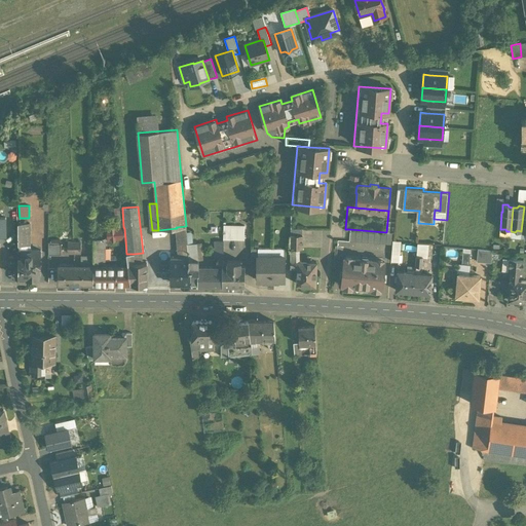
[(19,246),(30,246),(30,224),(17,224),(19,246)]
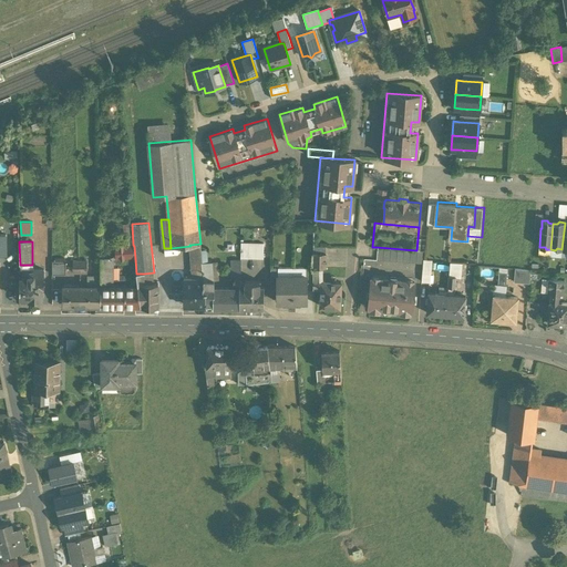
[(264,243),(240,243),(240,258),(263,258),(264,243)]
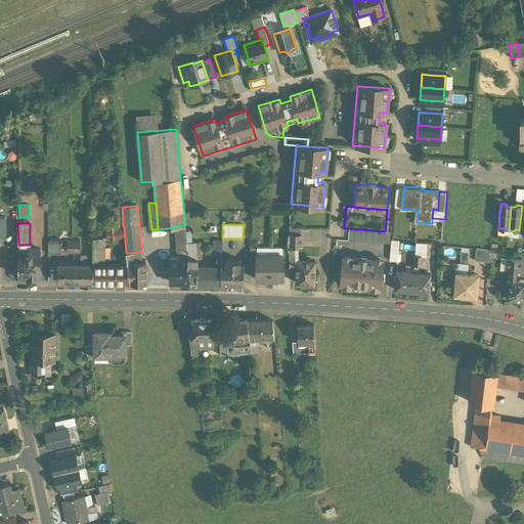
[(185,225),(175,226),(176,227),(178,257),(187,256),(186,243),(185,225)]
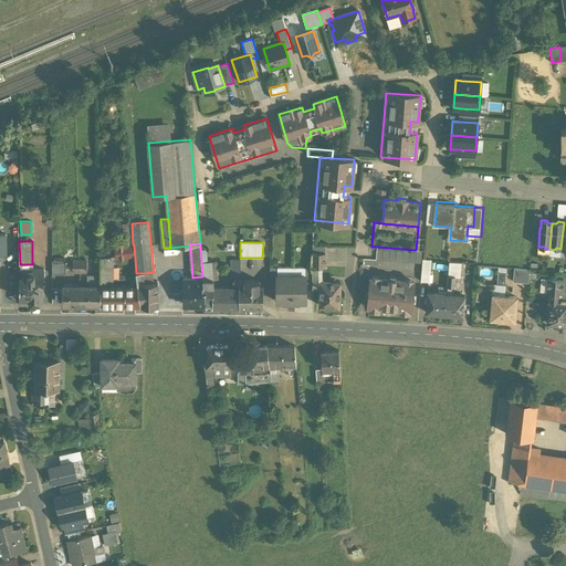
[(134,245),(115,247),(115,258),(119,258),(135,258),(134,245)]
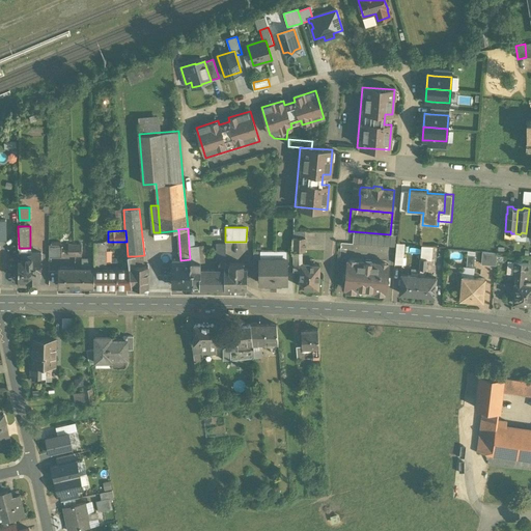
[(305,250),(305,230),(294,230),(294,250),(301,250),(305,250)]
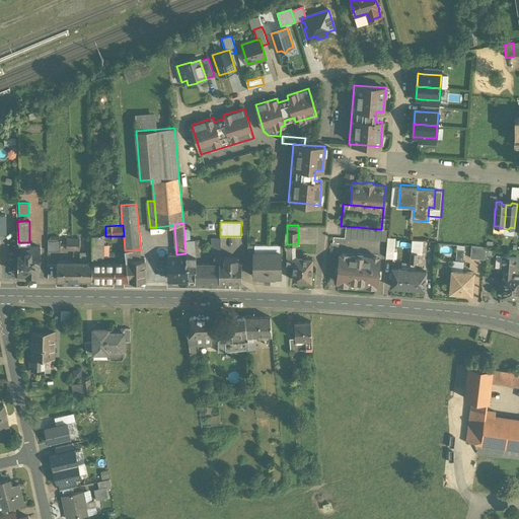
[(381,229),(345,226),(345,238),(387,242),(387,238),(388,230),(381,229)]
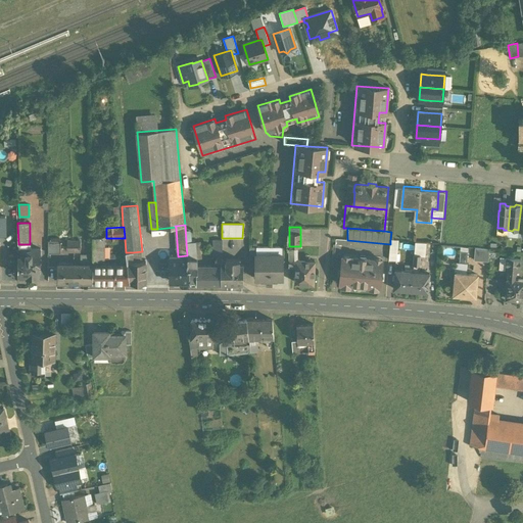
[(398,241),(390,240),(390,244),(388,259),(396,260),(398,241)]
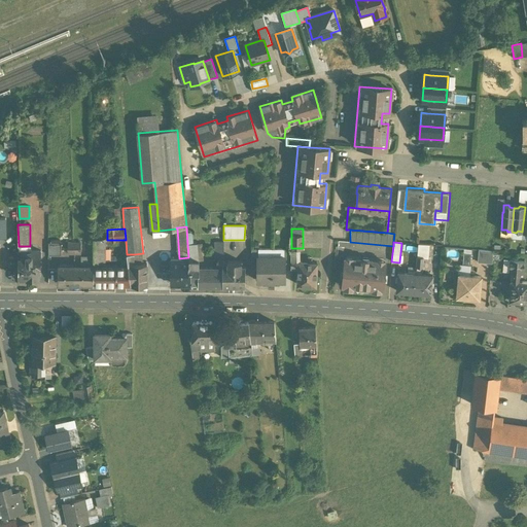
[(61,243),(48,243),(48,255),(61,255),(61,243)]
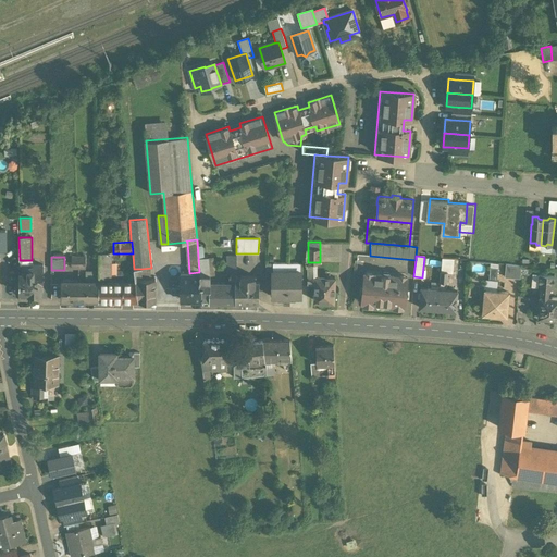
[(208,257),(198,258),(199,272),(200,276),(210,275),(208,257)]
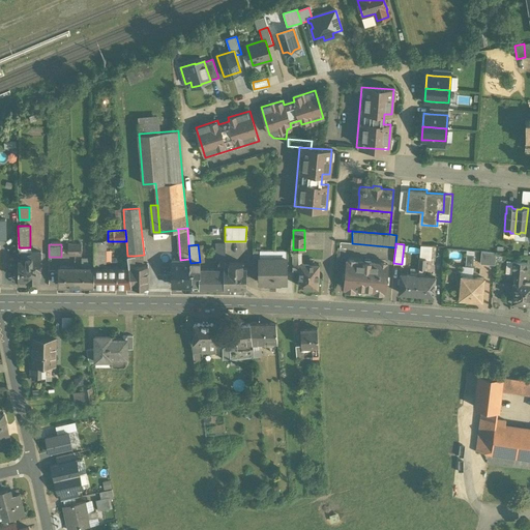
[(432,246),(420,245),(419,259),(425,259),(425,260),(431,260),(432,246)]
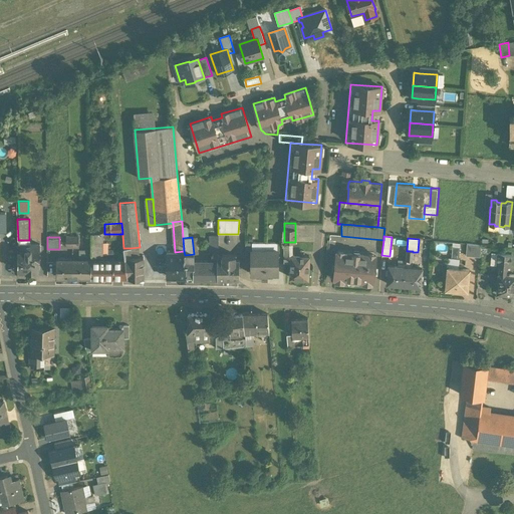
[(102,241),(90,241),(90,251),(91,259),(101,260),(102,241)]
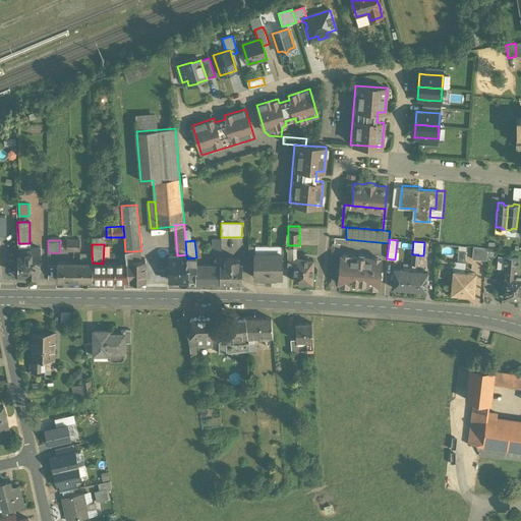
[(487,247),(473,246),(472,258),(486,259),(487,247)]
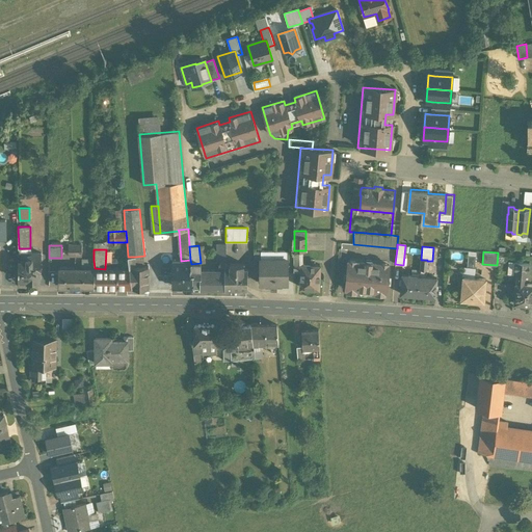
[(31,255),(31,258),(23,258),(23,261),(19,261),(19,282),(32,281),(33,283),(36,283),(40,281),(40,272),(41,272),(41,255),(31,255)]
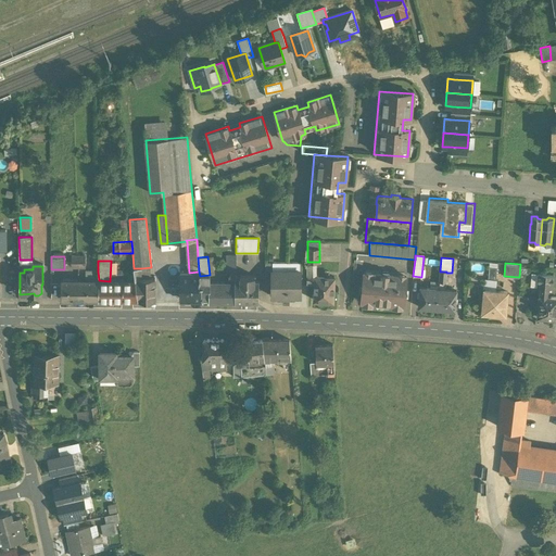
[(273,270),(272,270),(272,283),(272,297),(282,297),(282,300),(289,300),(290,297),(300,297),(300,283),(300,270),(273,270)]
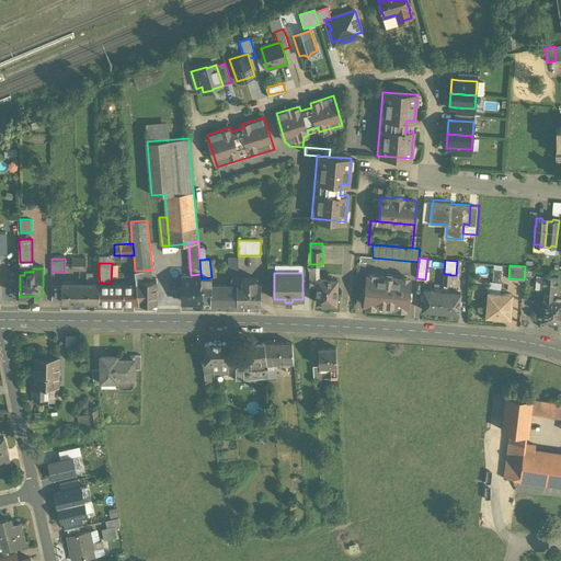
[(99,274),(87,274),(87,283),(100,283),(99,274)]
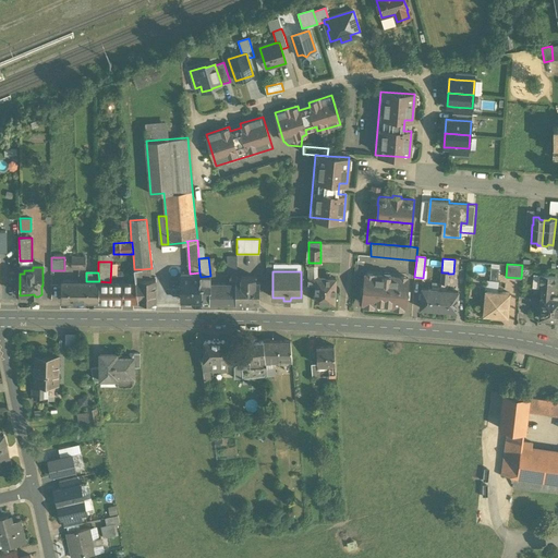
[(190,274),(181,275),(181,302),(203,302),(201,277),(199,273),(190,274)]
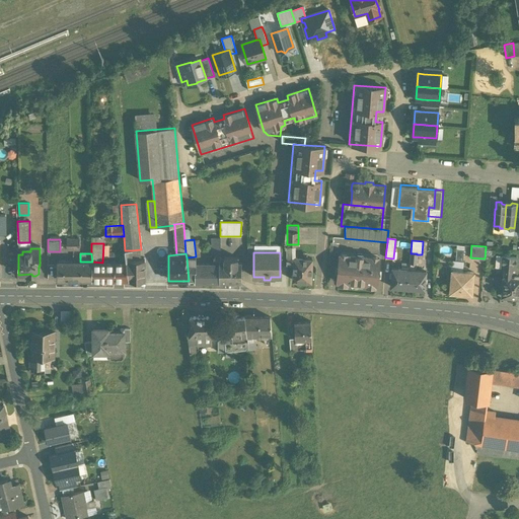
[(356,256),(340,255),(338,283),(377,286),(379,258),(363,257),(363,256),(362,256),(362,255),(357,254),(357,255),(356,255),(356,256)]
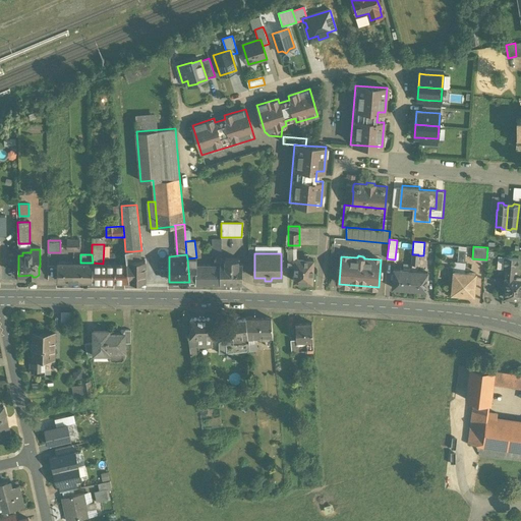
[(518,257),(504,256),(503,270),(506,270),(506,278),(512,279),(513,274),(514,274),(514,270),(517,271),(518,257)]
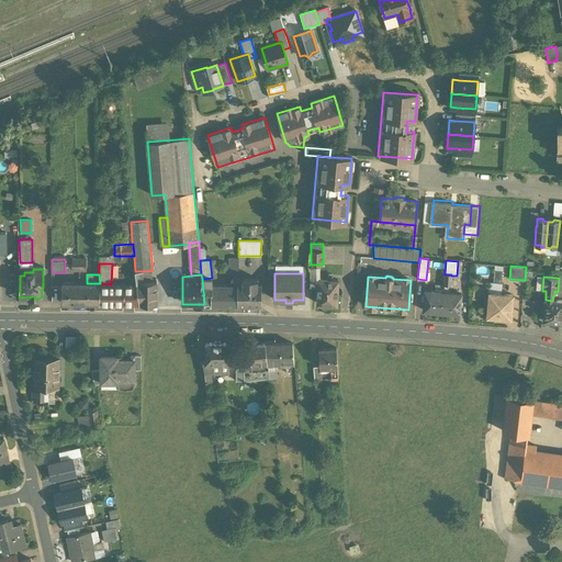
[(212,278),(202,279),(204,304),(212,304),(212,284),(213,284),(213,278),(212,278)]
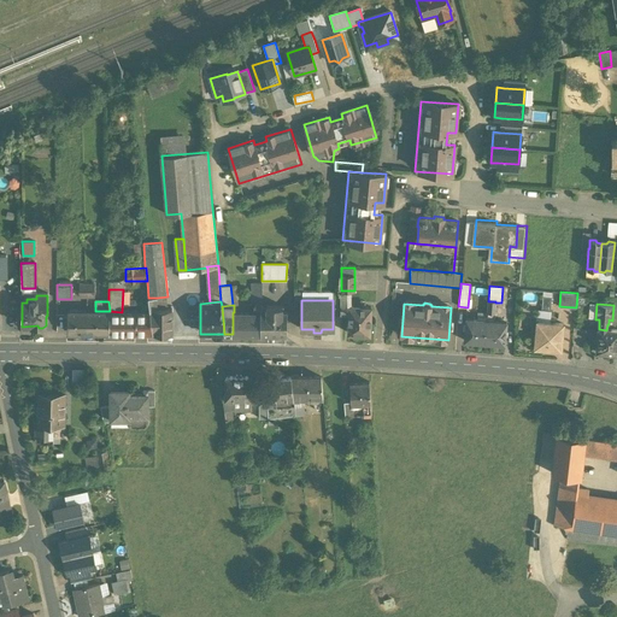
[(282,307),(266,307),(266,309),(262,309),(262,312),(262,334),(287,334),(287,311),(282,311),(282,307)]
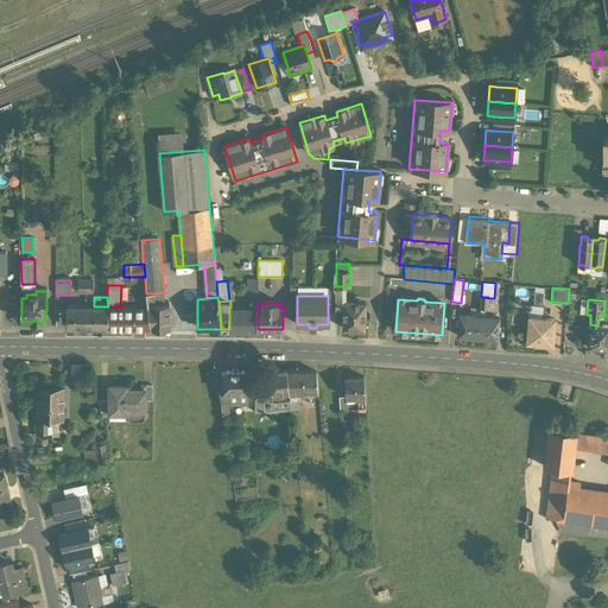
[(355,305),(344,304),(335,304),(335,309),(343,309),(343,329),(365,329),(365,309),(355,309),(355,305)]
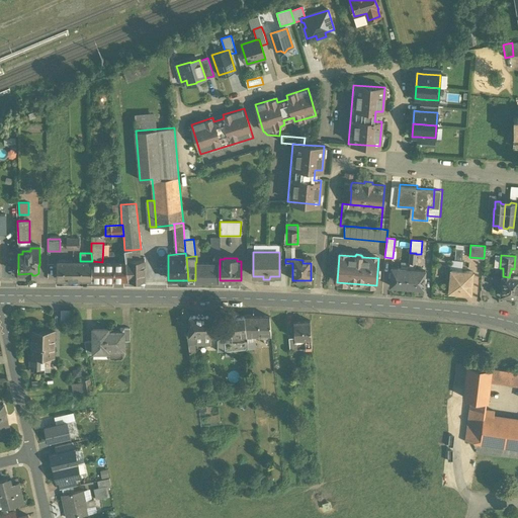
[(132,260),(125,260),(125,262),(126,262),(128,279),(145,279),(145,260),(132,260)]
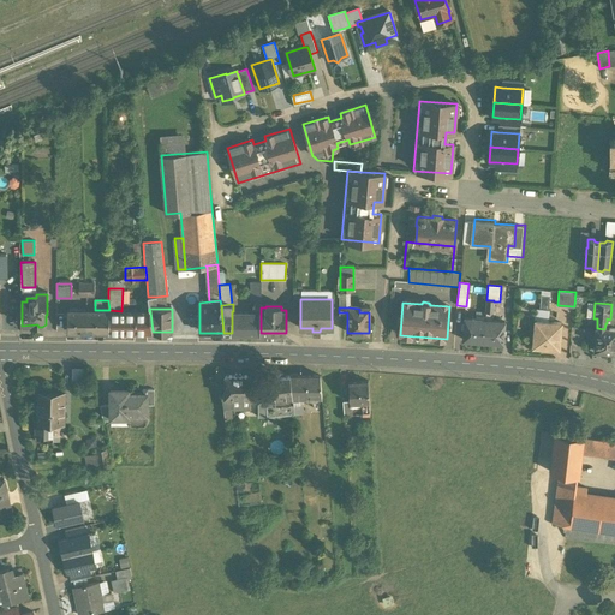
[(87,310),(67,310),(67,315),(64,315),(64,324),(67,324),(67,332),(87,332),(87,310)]
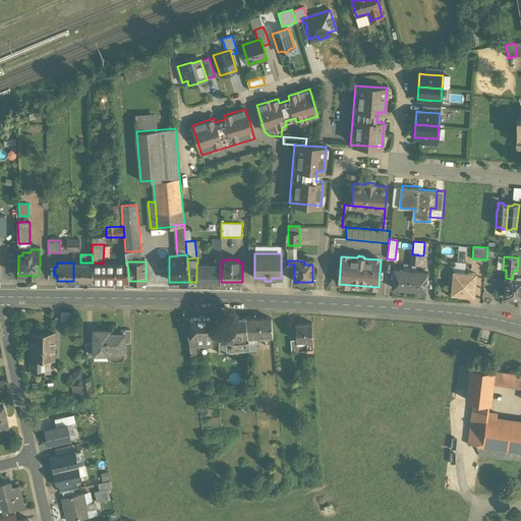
[(80,263),(73,263),(73,281),(93,281),(93,263),(80,263)]
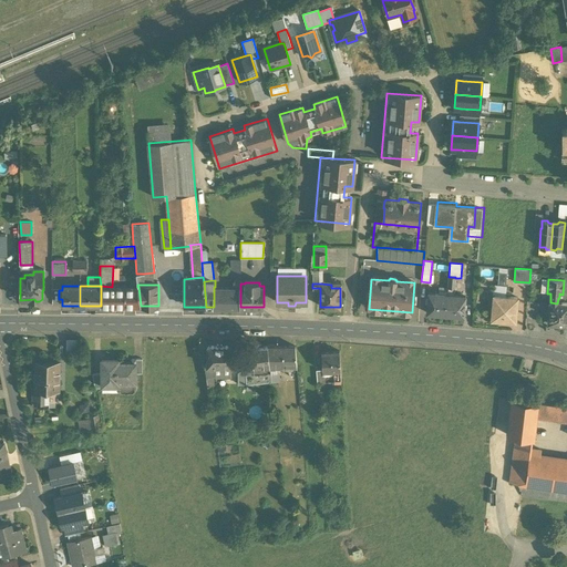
[(112,287),(101,286),(101,306),(141,306),(138,287),(137,287),(134,287),(112,287)]
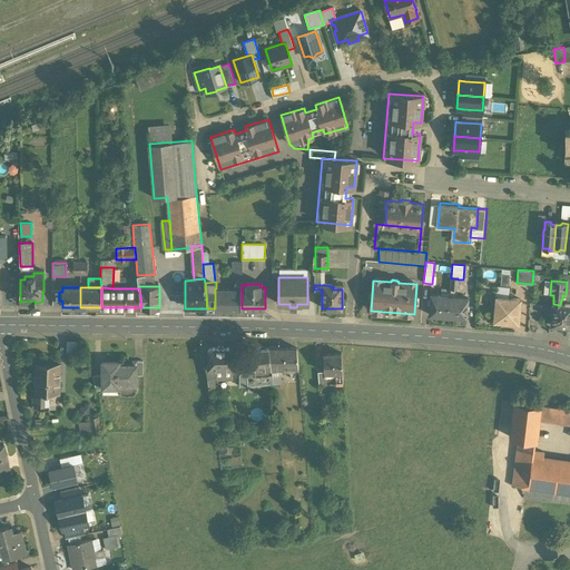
[(216,288),(215,288),(215,308),(242,308),(242,288),(235,288),(216,288)]
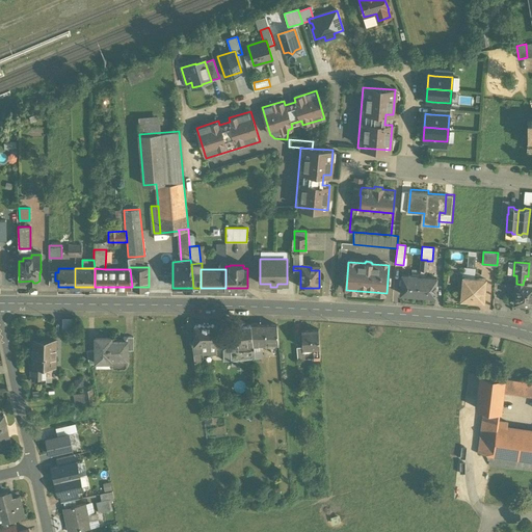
[(420,276),(402,274),(400,294),(418,295),(420,276)]
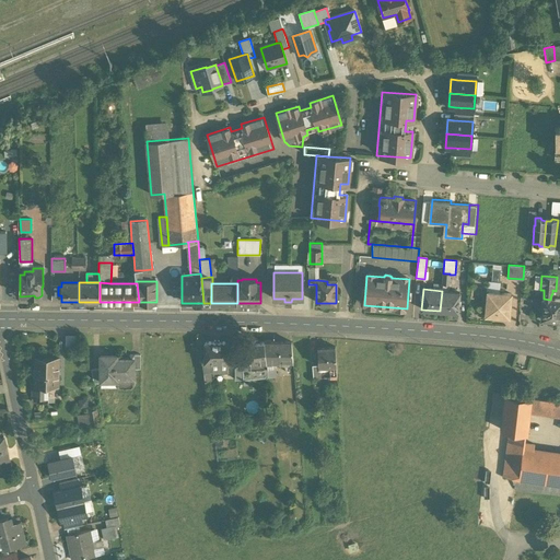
[(448,291),(442,291),(440,311),(457,313),(459,292),(448,291)]
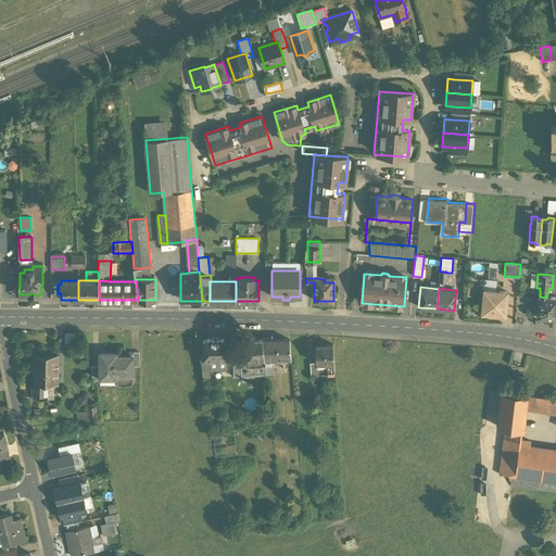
[(507,292),(488,291),(485,313),(505,315),(507,292)]
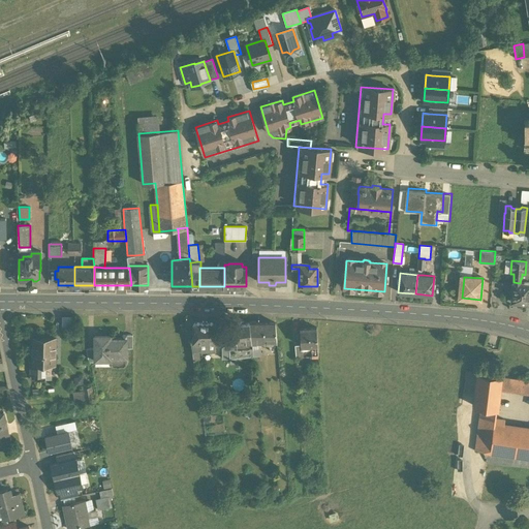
[(520,283),(514,282),(511,302),(528,303),(528,283),(524,283),(524,285),(520,284),(520,283)]
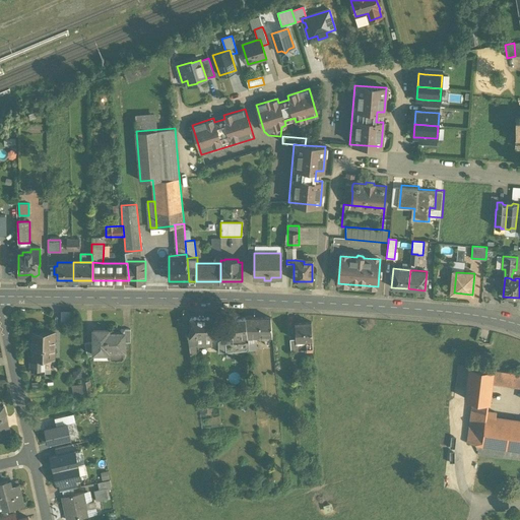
[(246,318),(236,319),(236,317),(229,318),(230,324),(232,324),(233,333),(235,335),(236,336),(248,335),(246,318)]
